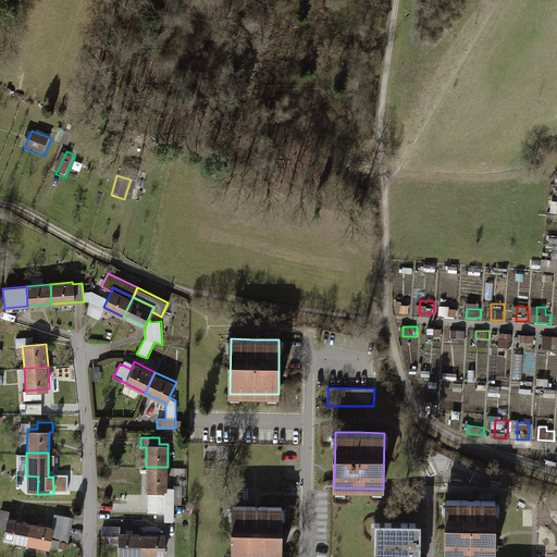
[(174,489),(168,489),(168,467),(146,467),(146,490),(164,490),(164,523),(174,523),(174,489)]
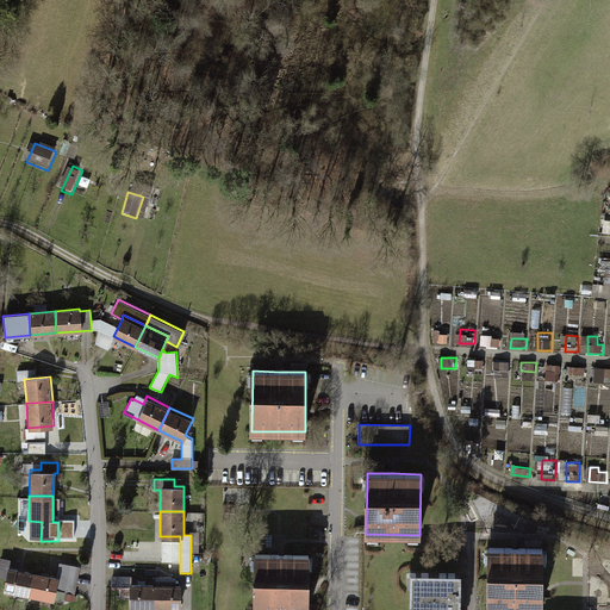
[(543,609),(545,542),(490,541),(489,609),(543,609)]
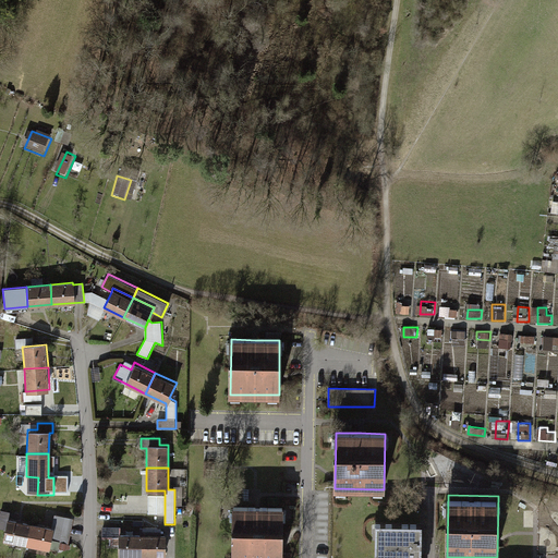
[(281,557),(282,508),(258,508),(233,508),(232,557),(281,557)]
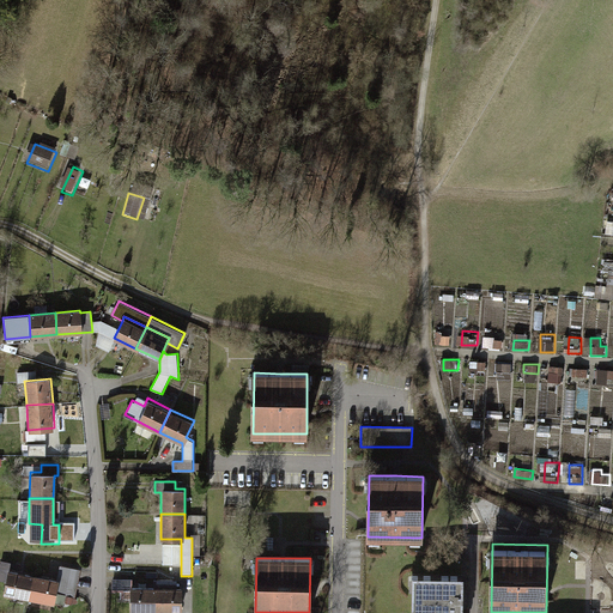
[(28,599),(32,575),(10,571),(12,563),(1,560),(0,565),(0,581),(5,582),(2,594),(28,599)]
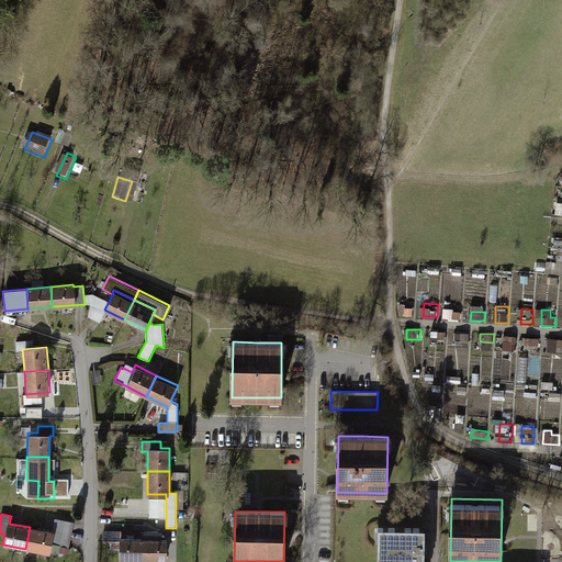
[(53,518),(51,531),(30,527),(25,549),(49,553),(51,544),(67,548),(72,523),(53,518)]
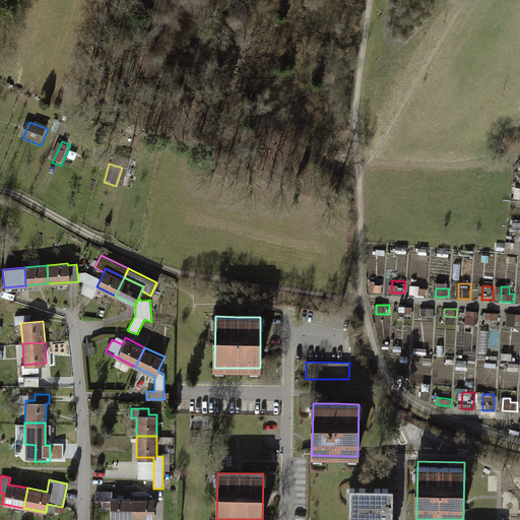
[(350,498),(349,519),(393,519),(394,486),(348,486),(348,498),(350,498)]
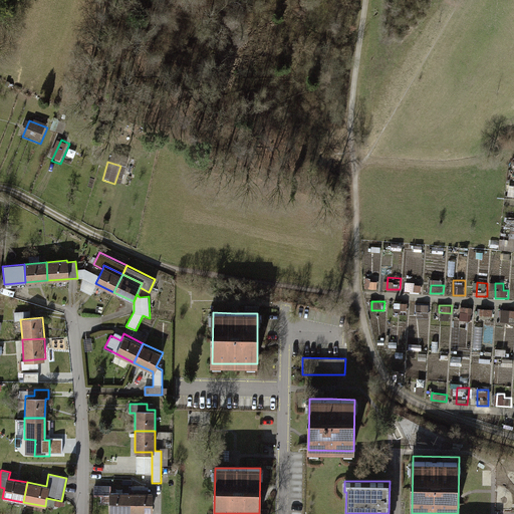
[(131,513),(131,491),(108,491),(108,486),(93,486),(93,495),(108,495),(108,513),(131,513)]
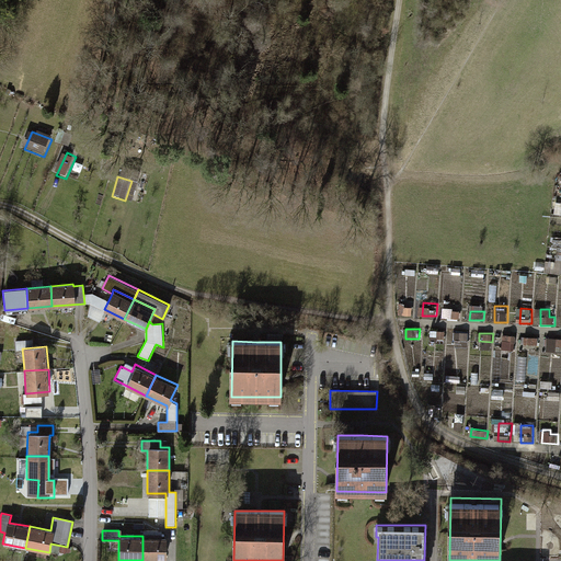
[(160,560),(165,560),(165,537),(161,537),(162,530),(142,530),(142,536),(142,560),(149,560),(160,560)]
